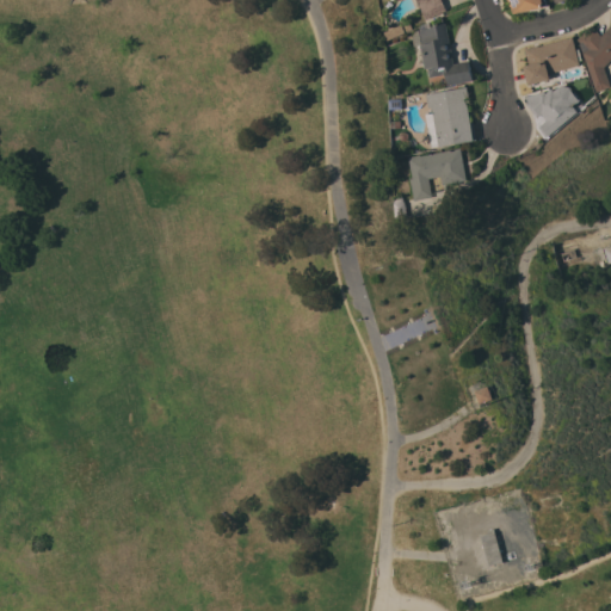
[(442,0),(446,10),(426,19),(417,0),(442,0)]
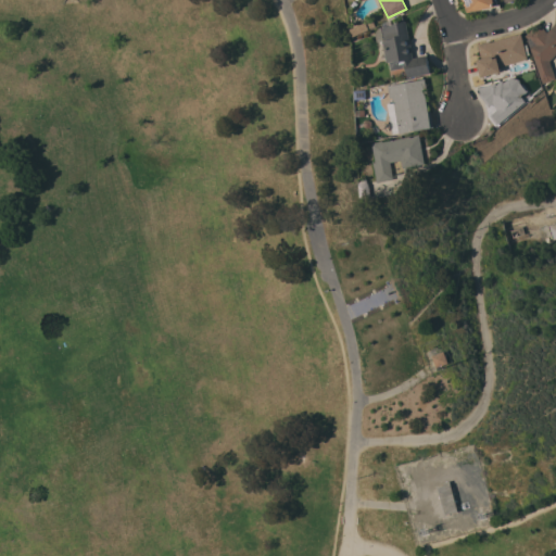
[(495,0),(496,4),(494,4),(494,5),(467,12),(462,0),(495,0)]
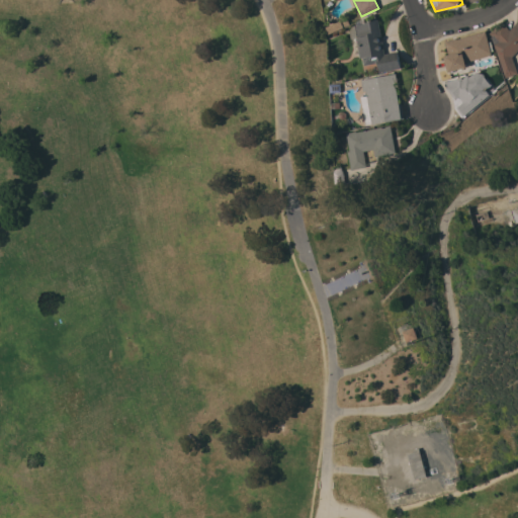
[(345,18),(347,24),(327,32),(325,26),(345,18)]
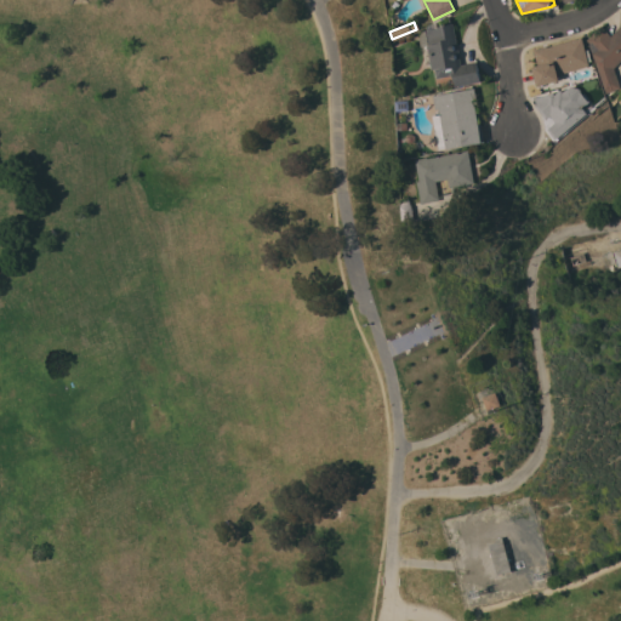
[(461,64),(477,62),(480,81),(455,86),(453,75),(436,79),(433,69),(432,69),(425,30),(437,28),(437,27),(453,23),(461,64)]
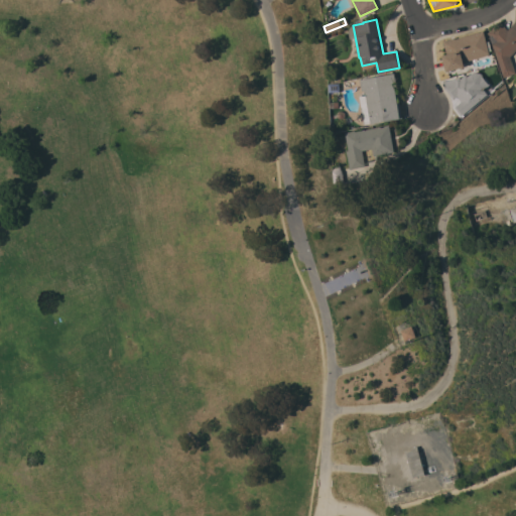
[(489,36),(490,35),(488,33),(494,26),(496,28),(499,25),(498,23),(500,21),(508,30),(512,26),(515,20),(515,51),(511,56),(515,70),(515,73),(505,78),(489,36)]
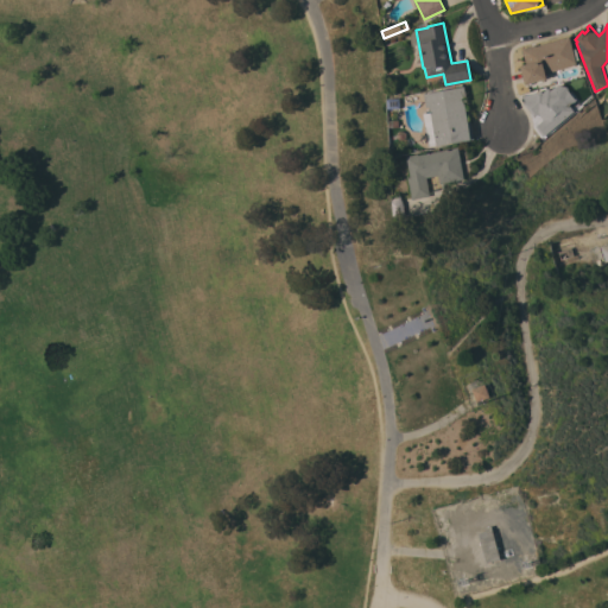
[(537,45),(537,44),(550,40),(550,42),(569,36),(572,49),(575,49),(578,59),(576,61),(577,64),(546,73),(548,78),(526,84),(520,65),(526,64),(521,49),(534,45),(534,46),(537,45)]
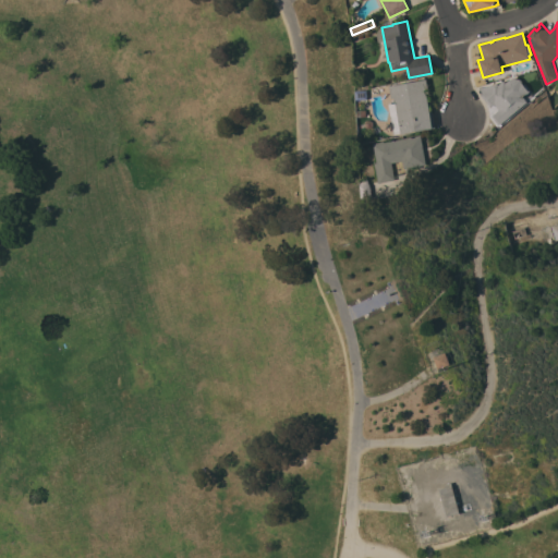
[(426,79),(428,93),(426,93),(428,109),(431,108),(435,128),(400,134),(400,133),(393,134),(388,104),(395,102),(393,98),(391,98),(388,85),(426,79)]
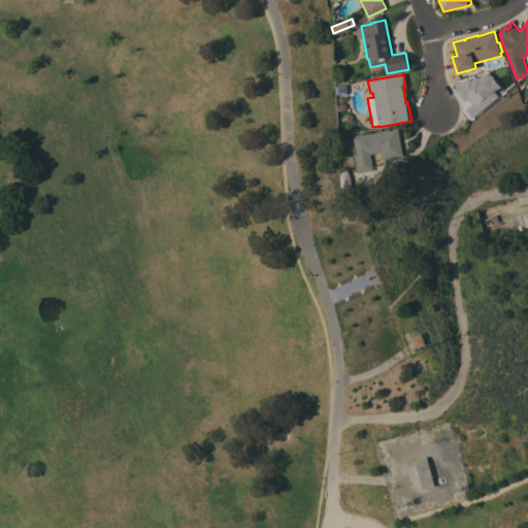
[(473,119),(465,109),(472,104),(468,98),(464,101),(455,90),(456,90),(455,88),(456,87),(453,84),(470,78),(471,80),(476,76),(479,78),(482,75),(487,74),(493,75),(502,87),(496,92),(500,96),(473,119)]
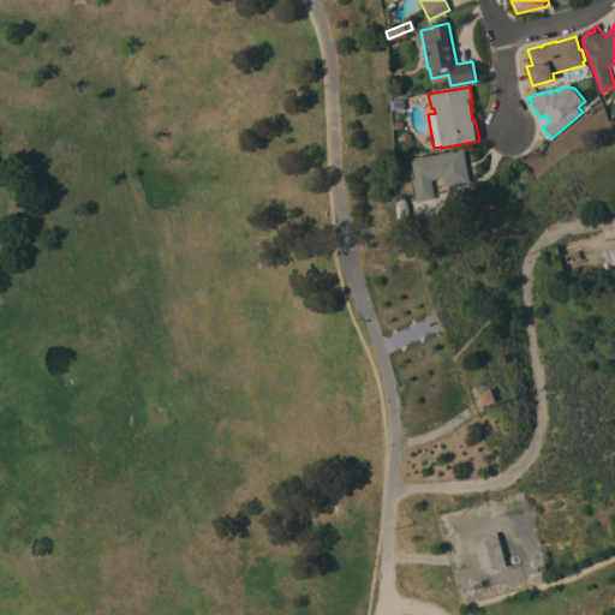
[(464,148),(471,180),(446,186),(443,177),(433,179),(436,198),(416,202),(412,180),(415,179),(411,157),(423,155),(423,156),(464,148)]
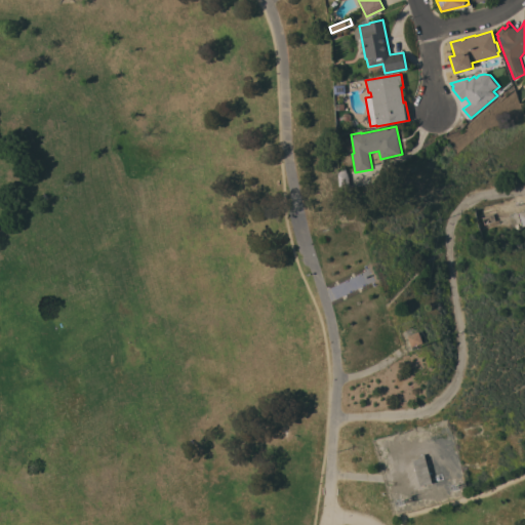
[(349,187),(337,187),(336,174),(344,169),(347,175),(349,187)]
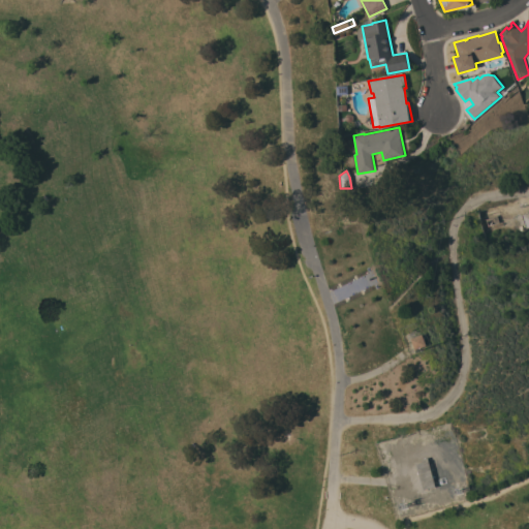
[(495,215),(497,222),(486,226),(484,219),(495,215)]
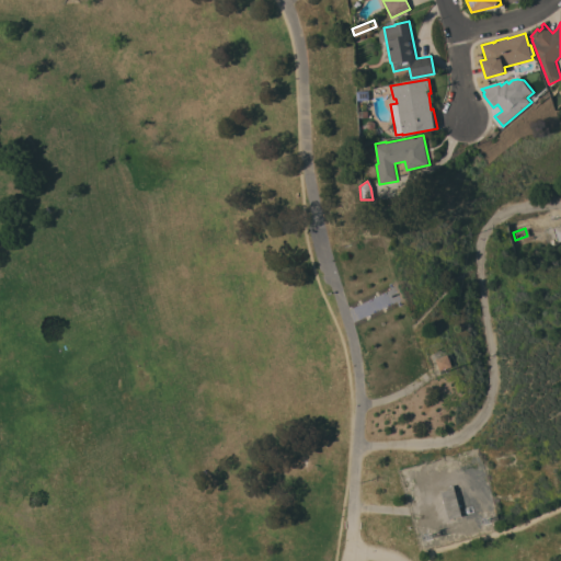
[(448,354),(453,366),(439,370),(435,358),(448,354)]
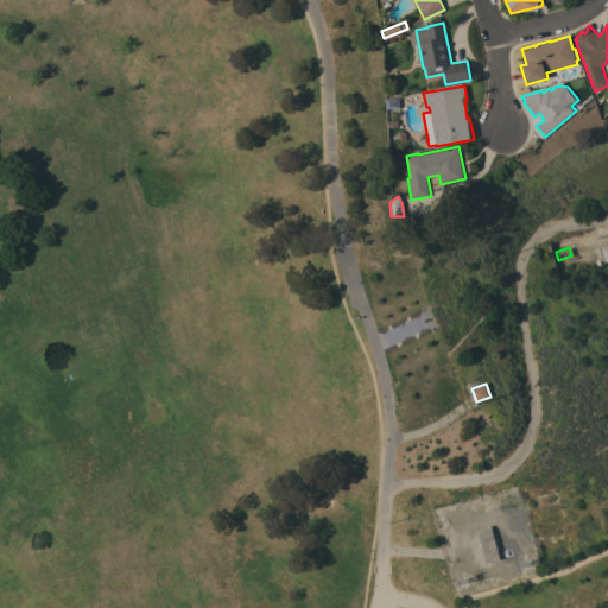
[(477,533),(485,531),(483,527),(491,526),(496,546),(499,546),(500,549),(498,550),(500,559),(486,563),(477,533)]
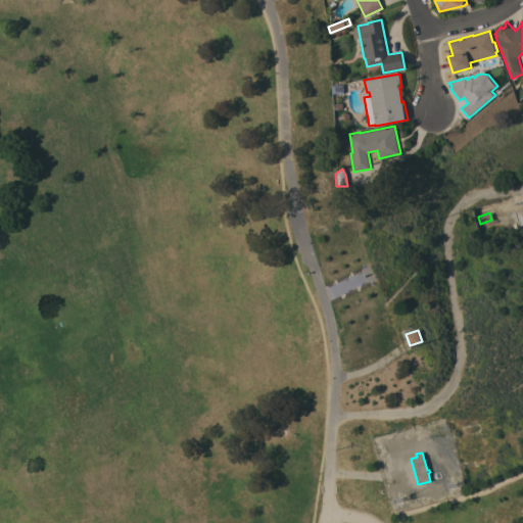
All buildings are outlined.
